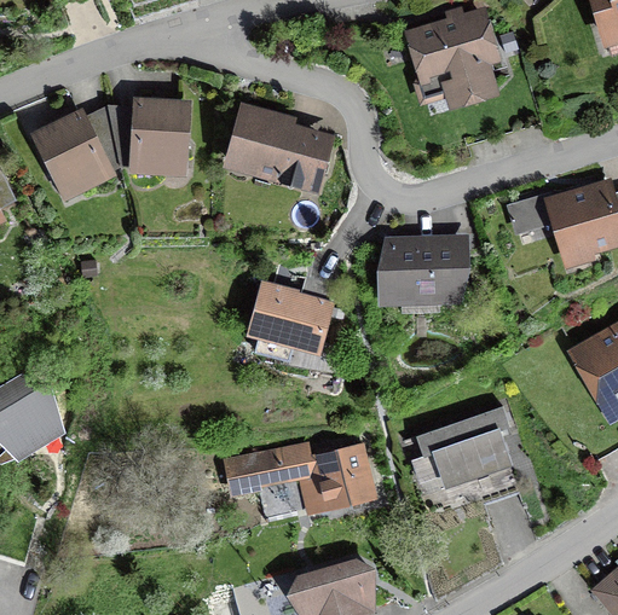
[(594,0),(605,38),(617,33),(617,0),(594,0)]
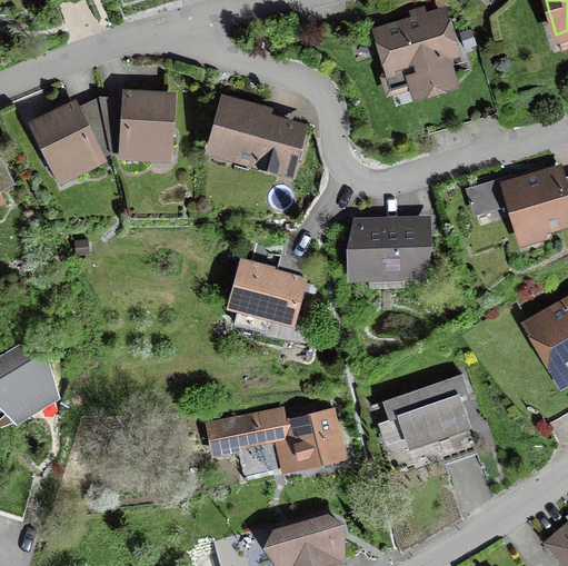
[(417,91),(451,81),(438,41),(450,38),(441,11),(430,15),(378,30),(390,68),(407,62),(417,91)]
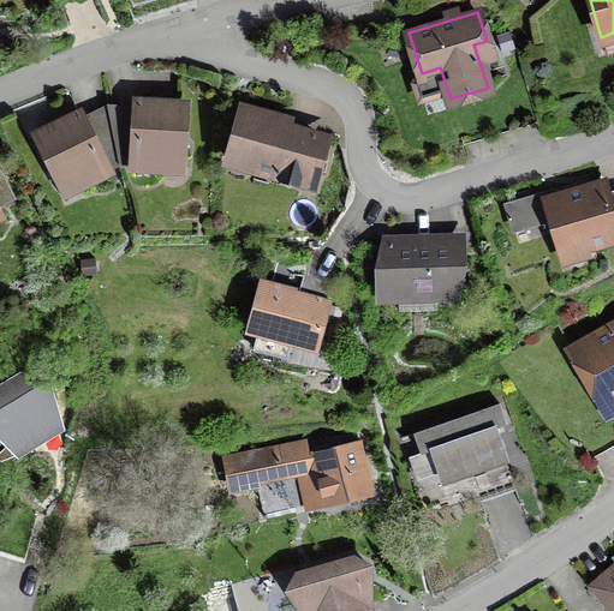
[(189,99),(131,95),(131,103),(127,166),(126,172),(184,175),(189,99)]
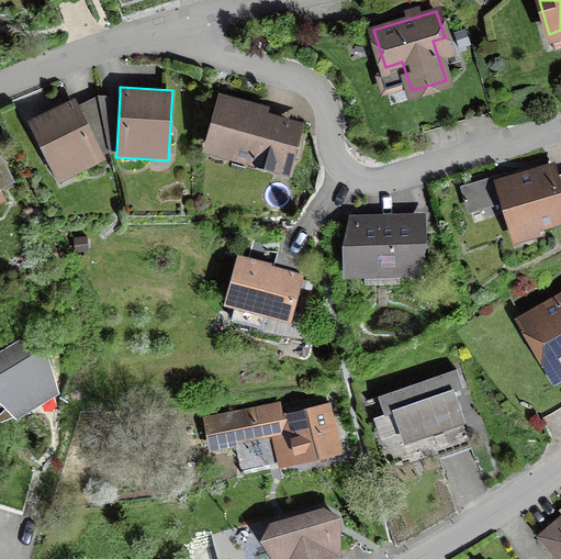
[(109,152),(116,152),(120,94),(97,93),(77,103),(102,154),(109,152)]
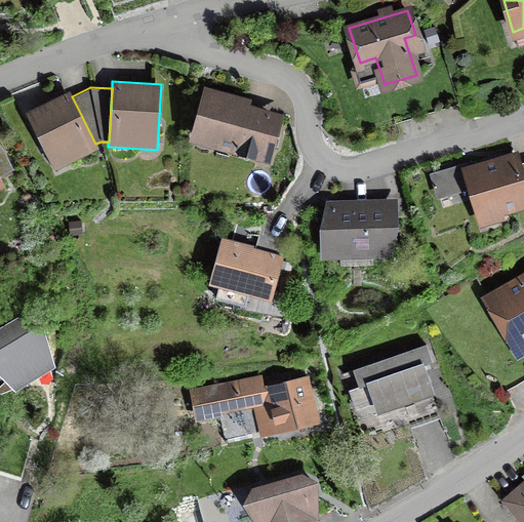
[(250,99),(206,87),(192,141),(268,161),(281,114),(249,106),(250,99)]
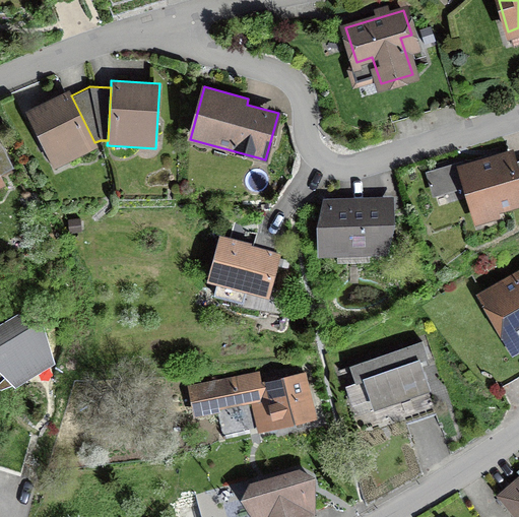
[(69,90),(24,112),(52,170),(96,147),(94,142),(71,95),(69,90)]
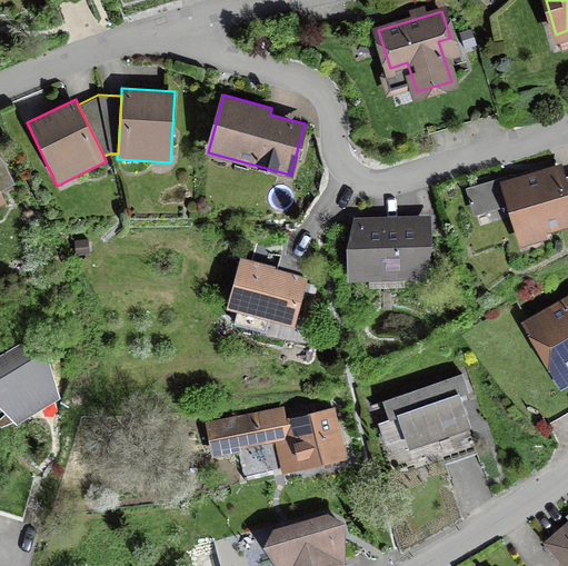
[(470,136),(479,133),(476,119),(467,121),(470,136)]
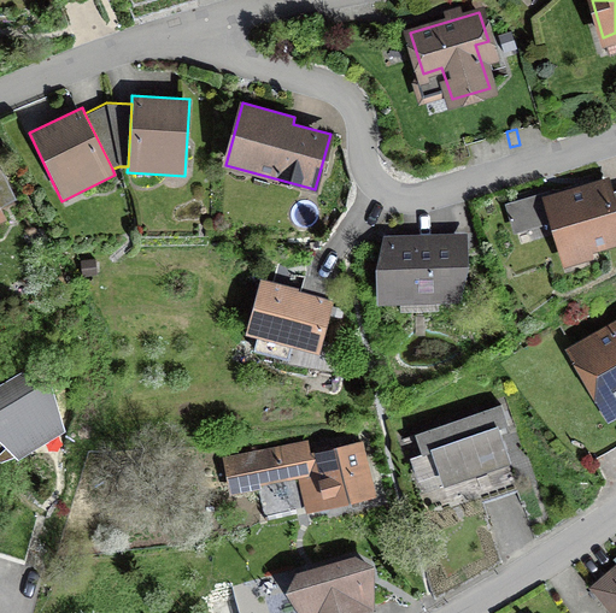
[(0,213),(6,211),(1,200),(15,194),(0,164),(0,213)]
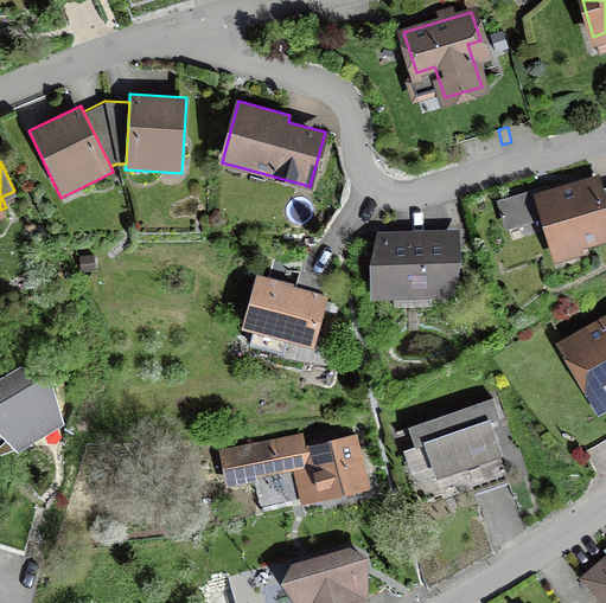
[(536,187),(495,199),(504,229),(546,217),(555,249),(605,233),(605,186),(603,188),(598,173),(537,191),(536,187)]
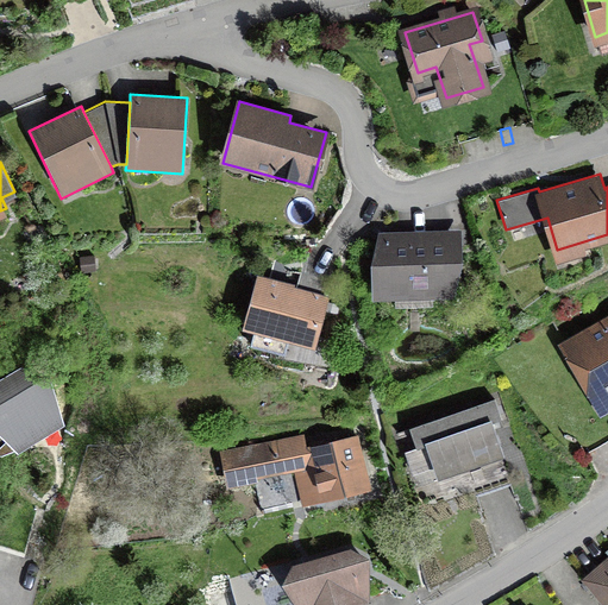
[(462,228),(377,231),(369,270),(371,303),(453,301),(463,268),(462,228)]
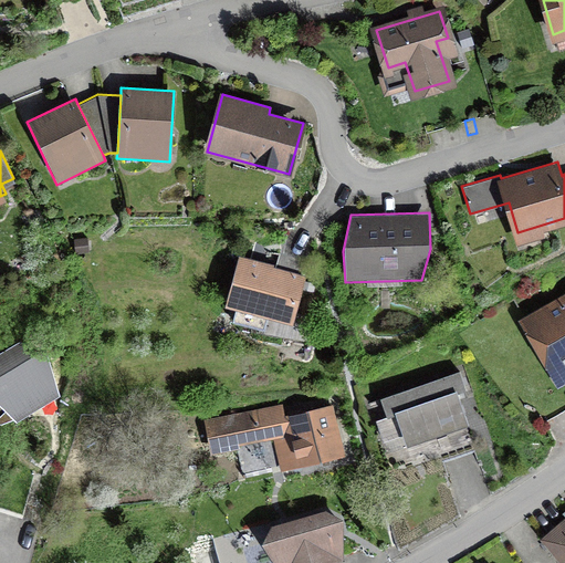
[(273,264),(238,254),(223,310),(233,313),(231,324),(264,333),(267,322),(292,329),(306,277),(273,268),(273,264)]
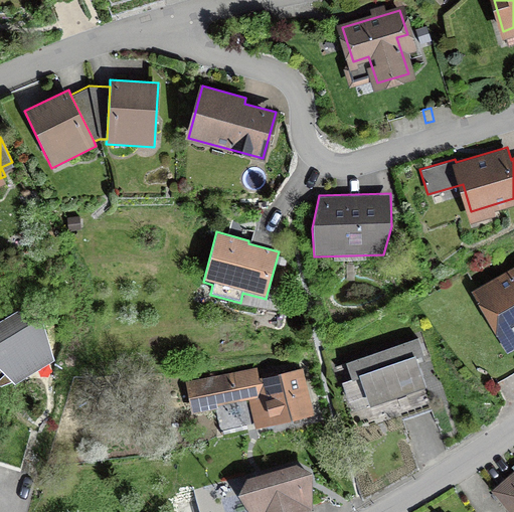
[(505,335),(513,330),(513,272),(480,292),(505,335)]
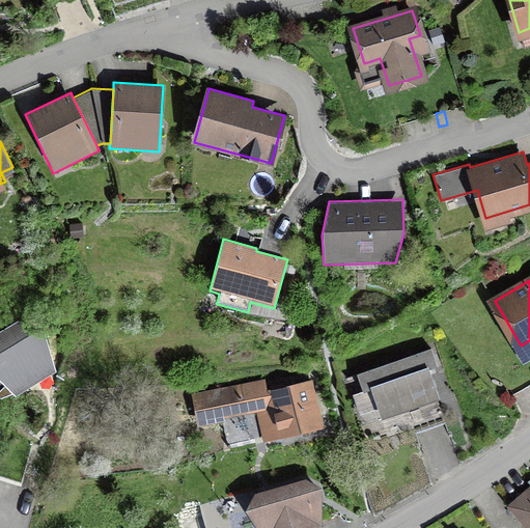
[(35,325),(14,320),(0,328),(0,388),(12,382),(16,385),(37,372),(47,356),(43,340),(35,325)]
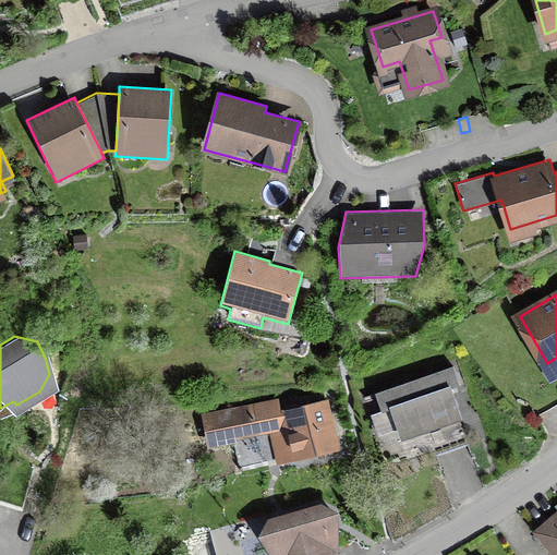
[(452,368),(374,393),(379,411),(390,408),(401,442),(461,422),(450,389),(459,386),(452,368)]
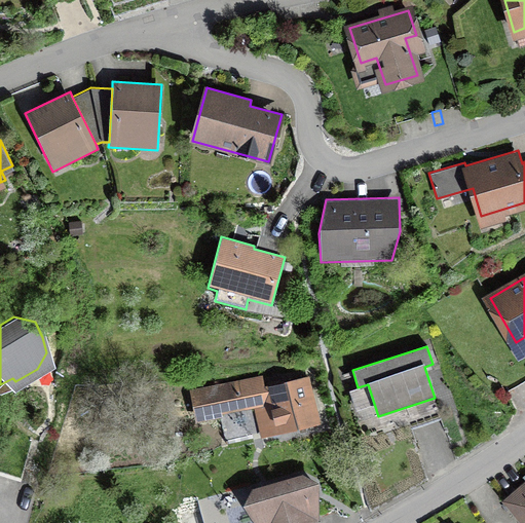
[(235,406),(256,402),(263,432),(272,430),(314,421),(305,378),(264,386),(262,376),(194,389),(198,413),(235,406)]
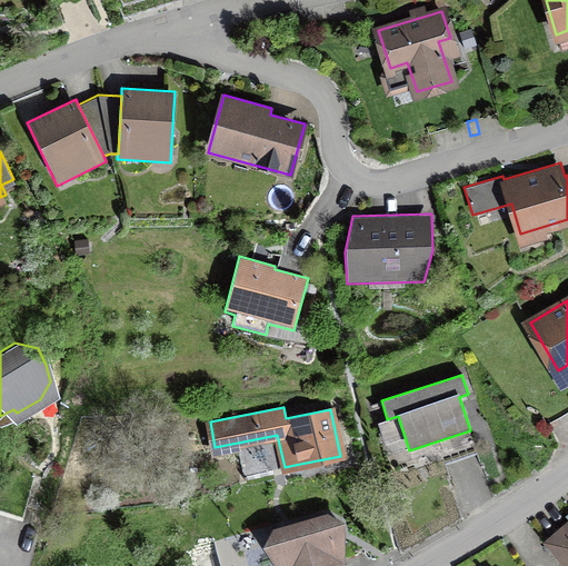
[(567,565),(567,512),(565,515),(567,519),(541,542),(561,565),(567,565)]
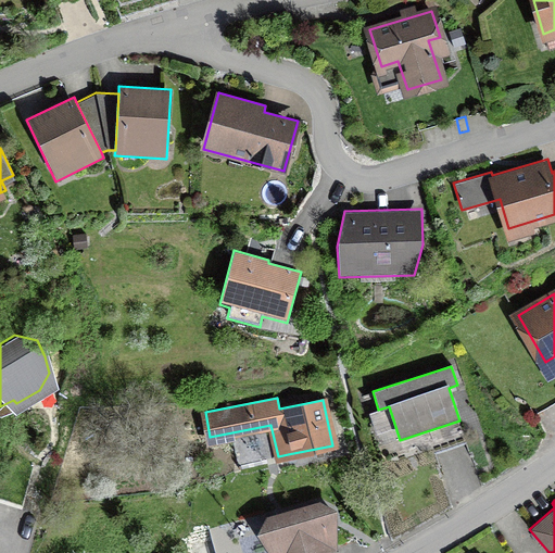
[(319,501),(267,517),(262,530),(275,552),(302,552),(332,543),(331,510),(319,501)]
